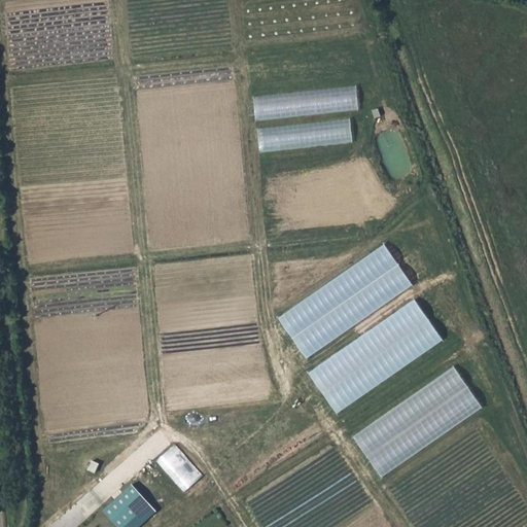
[(254,95),(257,118),(360,109),(357,84),(254,95)]
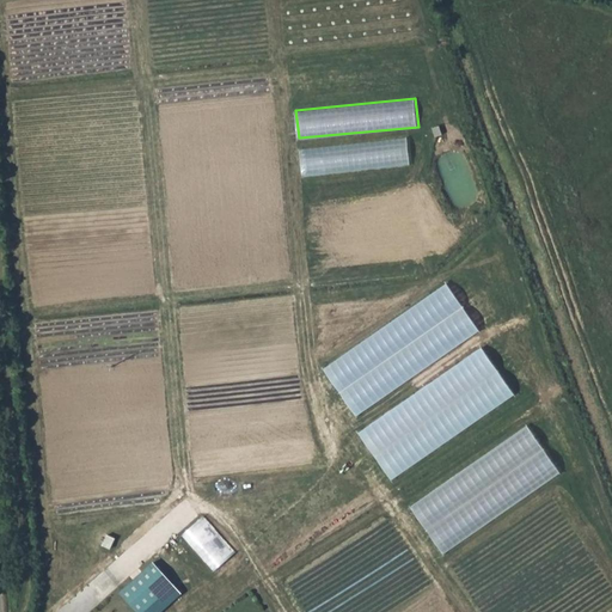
[(301,146),(303,173),(410,165),(408,138),(301,146)]
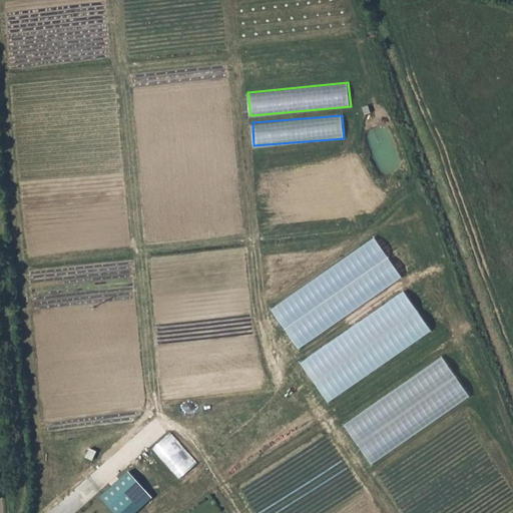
[(328,401),(434,332),(407,291),(301,360),(328,401)]
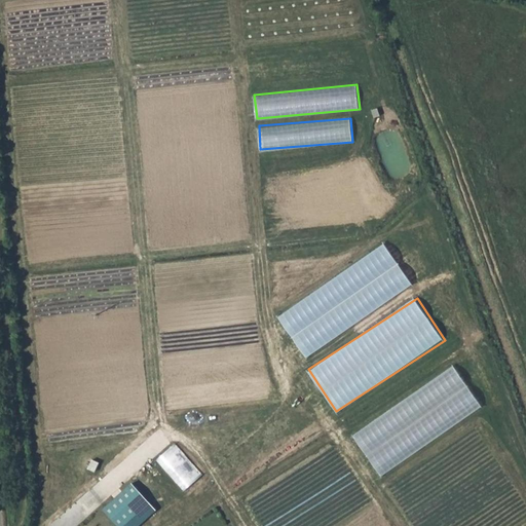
[(456,365),(352,431),(380,474),(483,407),(456,365)]
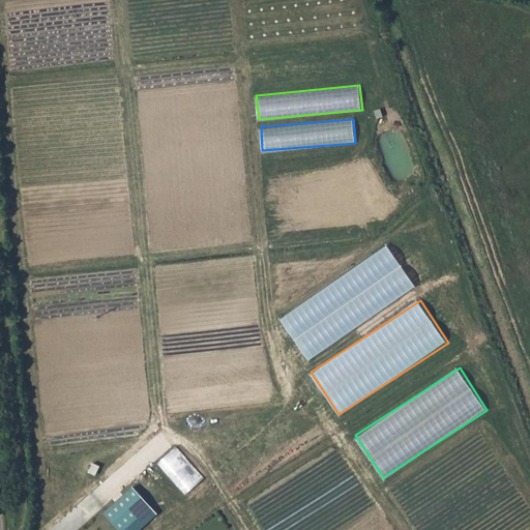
[(87,471),(93,475),(98,468),(92,463),(87,471)]
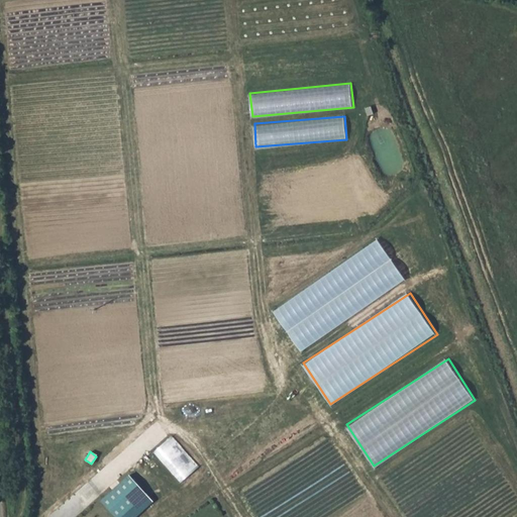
[(145,496),(128,477),(100,502),(113,516),(124,516),(123,515),(145,496)]
